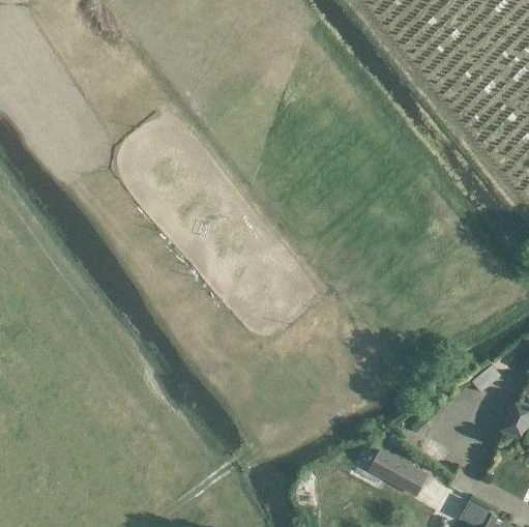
[(501,375),(493,363),(472,381),(481,391),(501,375)]
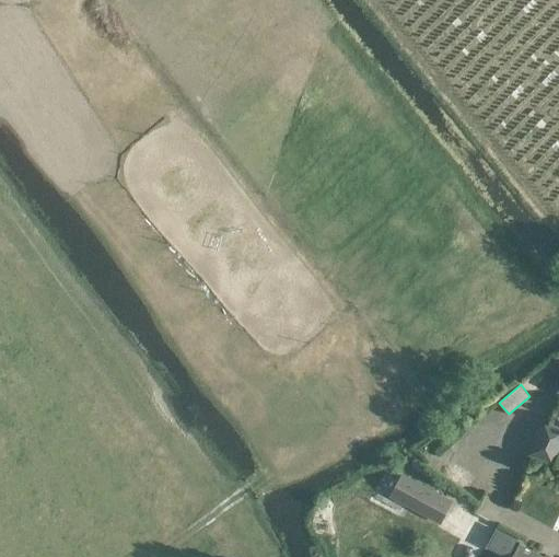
[(550,461),(558,442),(558,427),(544,419),(530,451),(550,461)]
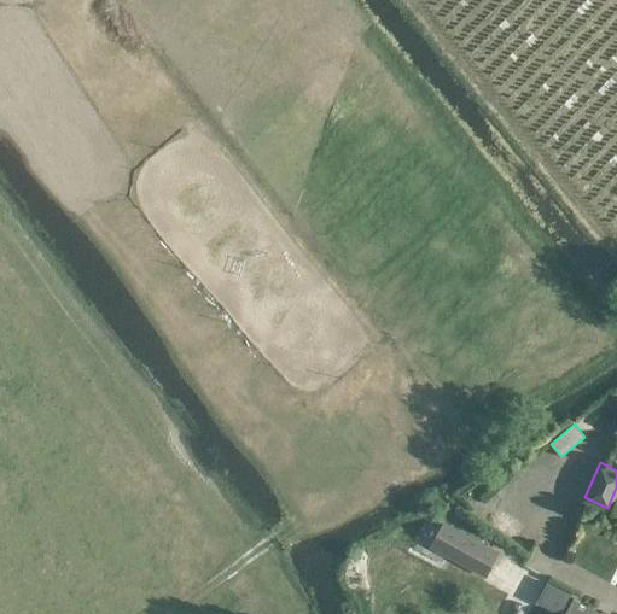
[(499,554),(447,524),(434,549),(487,579),(499,554)]
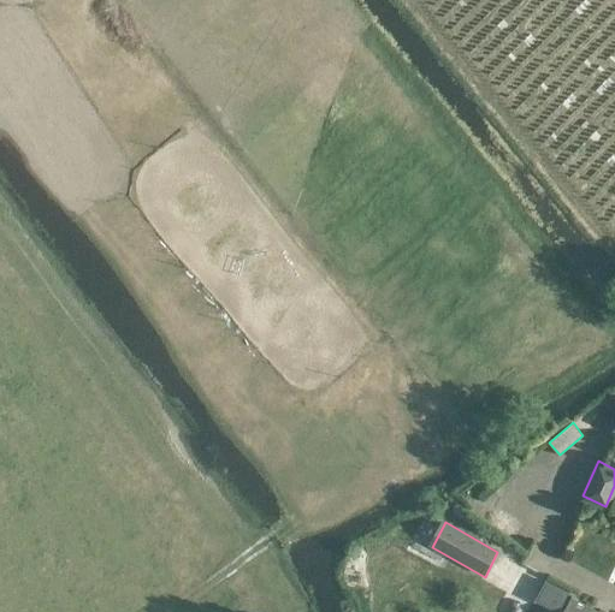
[(597,611),(569,596),(561,611),(597,611)]
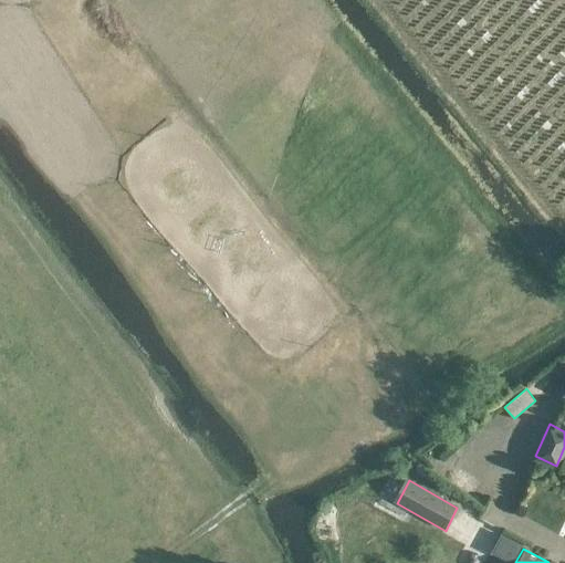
[(463,562),(469,556),(460,551),(454,561),(457,562),(463,562)]
